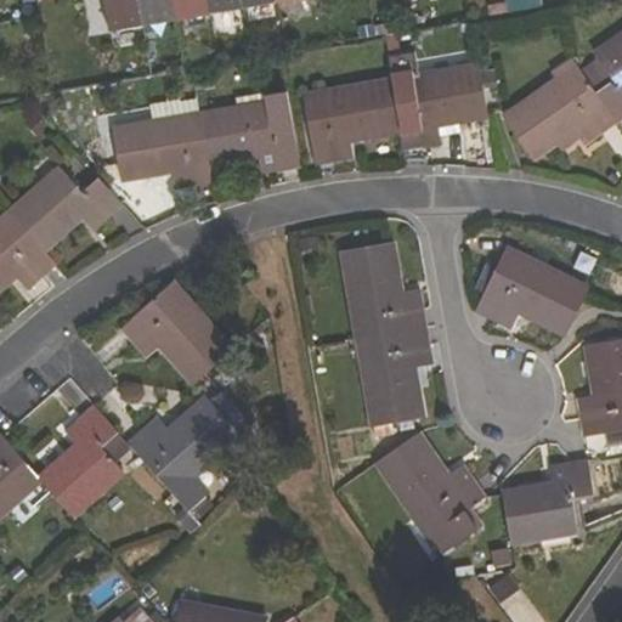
[(105,0),(111,30),(143,24),(139,0),(105,0)]
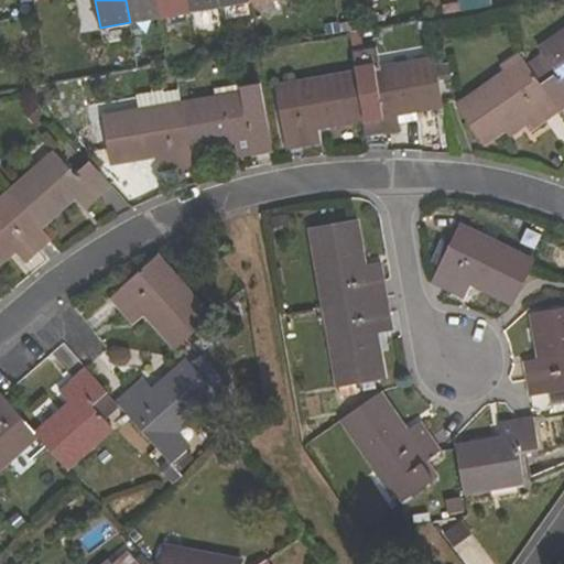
[(126,0),(130,22),(161,17),(158,0),(126,0)]
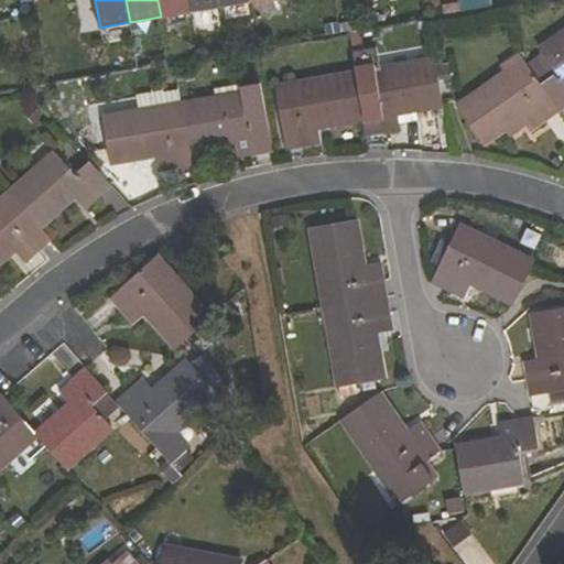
[(158,0),(161,17),(192,11),(188,0),(158,0)]
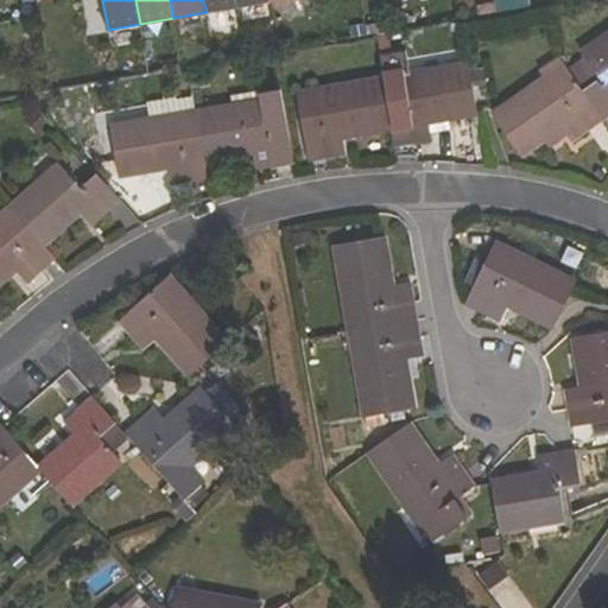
[(203,0),(207,12),(240,6),(239,0),(203,0)]
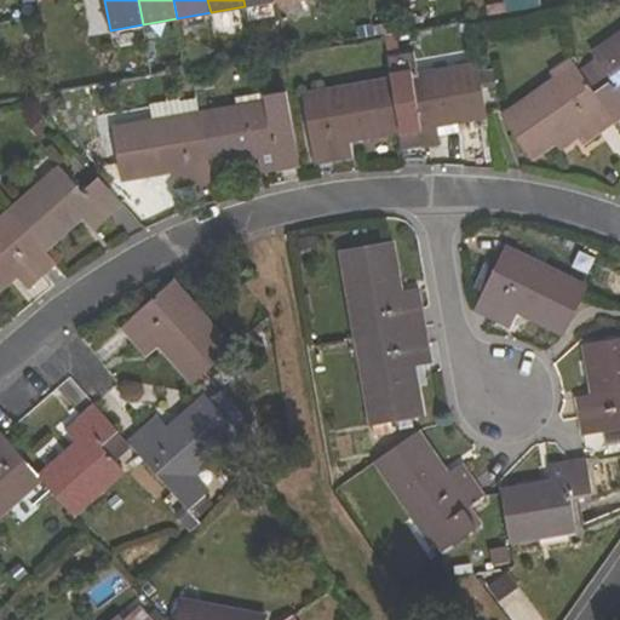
[(510,0),(512,13),(537,9),(534,0),(510,0)]
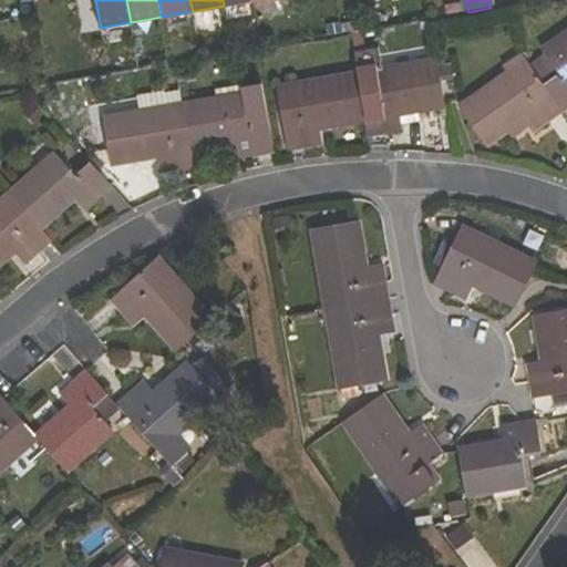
[(532,69),(564,114),(566,111),(566,33),(543,50),(548,58),(532,69)]
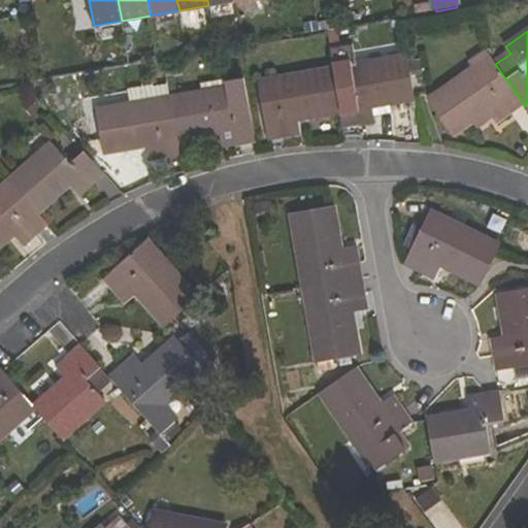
[(356,93),(337,96),(340,110),(343,128),(375,123),(372,105),(416,98),(408,58),(351,67),(356,93)]
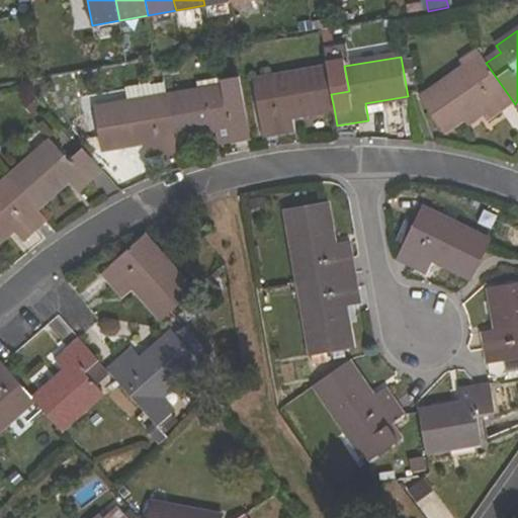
[(486,63),(471,73),(466,67),(421,98),(444,133),(479,108),(489,122),(515,104),(486,63)]
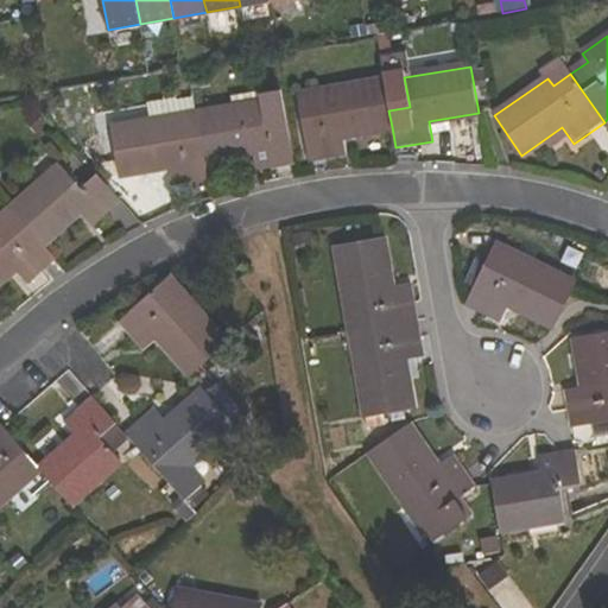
[(392,127),(388,111),(384,82),(318,93),(321,102),(299,105),(310,162),(347,154),(344,135),(392,127)]
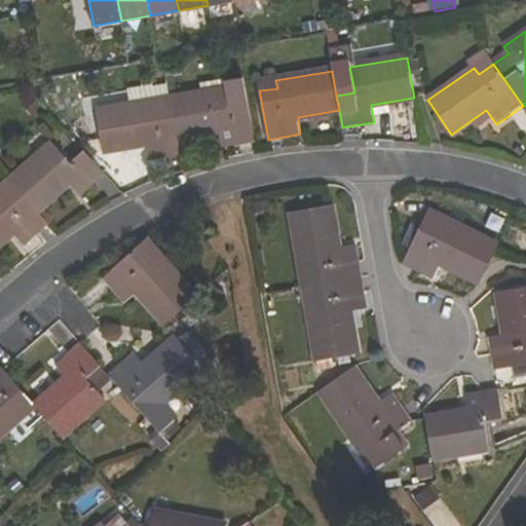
[(171,99),(173,105),(178,138),(219,130),(223,148),(256,142),(245,77),(226,80),(227,88),(171,99)]
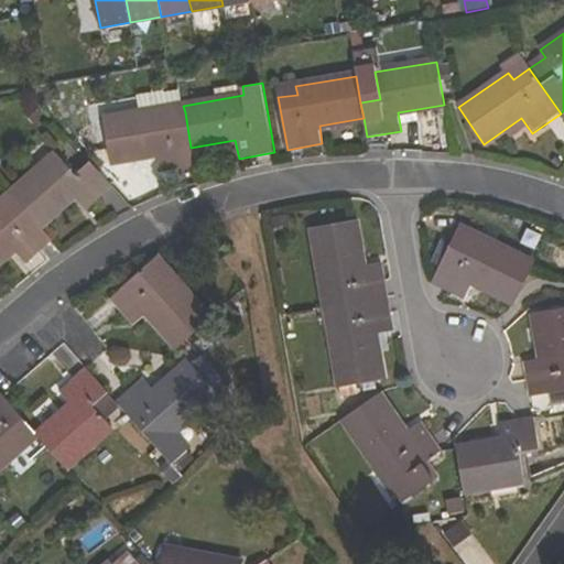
[(159,172),(194,165),(191,148),(185,112),(164,116),(163,109),(102,119),(110,162),(155,154),(159,172)]
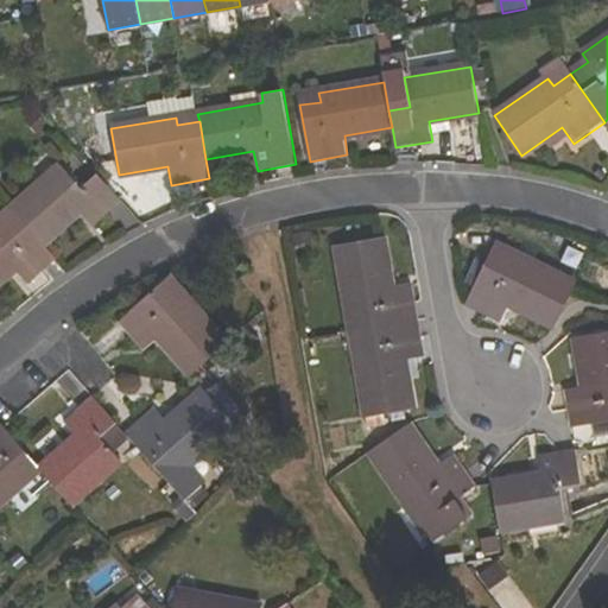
[(62,165),(12,209),(44,245),(80,213),(93,227),(122,201),(97,173),(81,188),(62,165)]
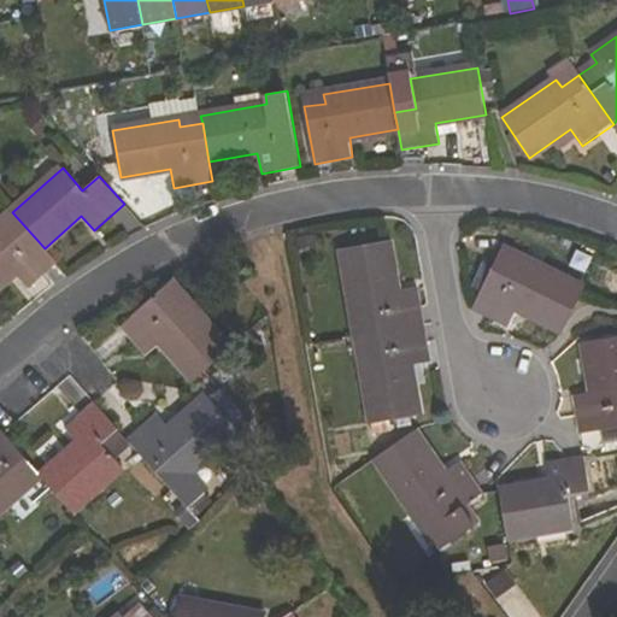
[(29,288),(57,263),(45,248),(12,212),(0,222),(0,287),(16,274),(29,288)]
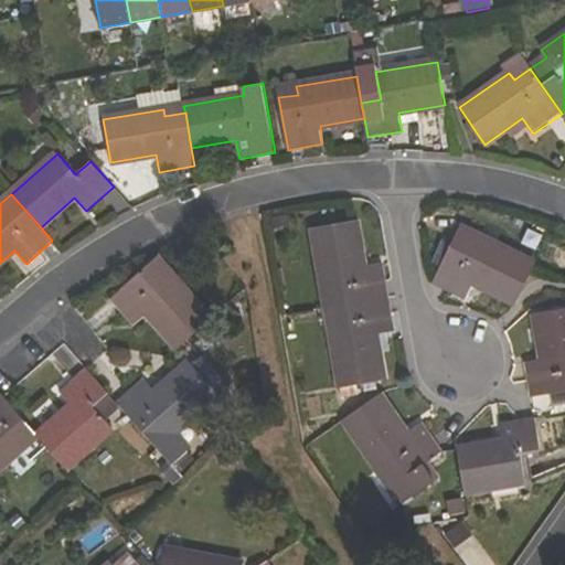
[(330,289),(333,307),(387,297),(382,263),(364,266),(355,221),(312,228),(322,289),(330,289)]
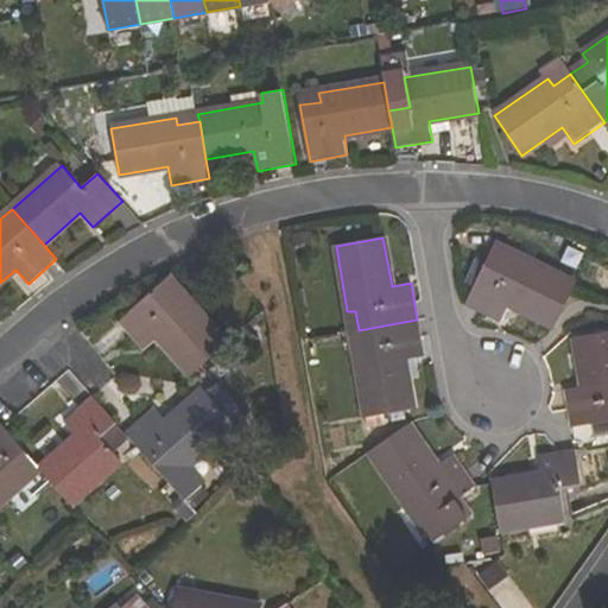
[(501,322),(510,303),(553,325),(570,295),(576,284),(515,253),(501,280),(483,271),(467,304),(501,322)]
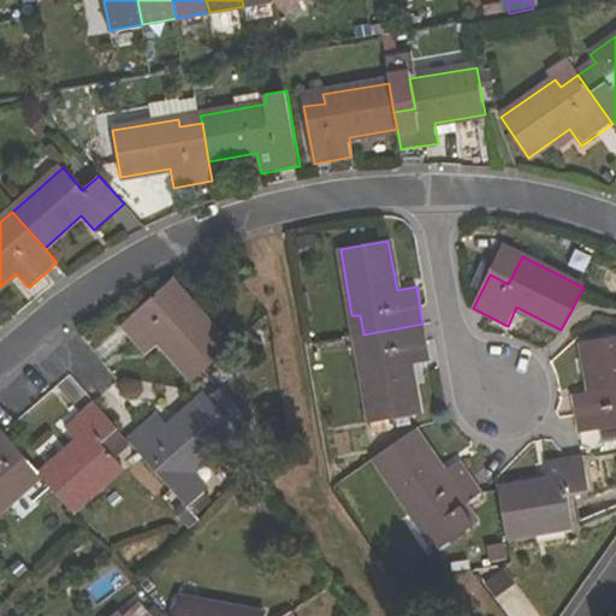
[(161,342),(194,379),(231,348),(185,296),(179,301),(166,286),(120,327),(146,355),(161,342)]
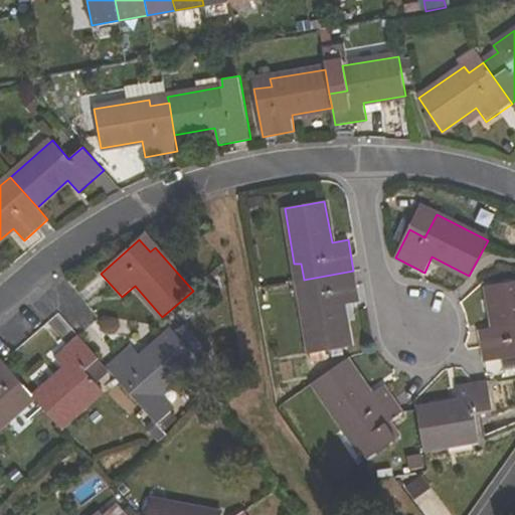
[(301,299),(311,352),(350,346),(343,306),(359,303),(353,271),(304,280),(307,298),(301,299)]
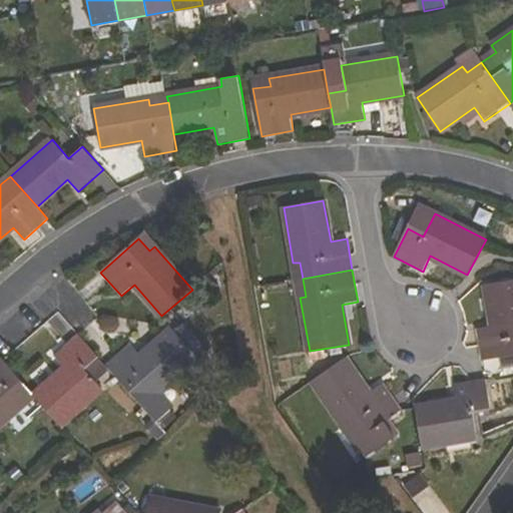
[(479,346),(482,361),(512,355),(512,280),(485,286),(492,325),(476,328),(479,346)]
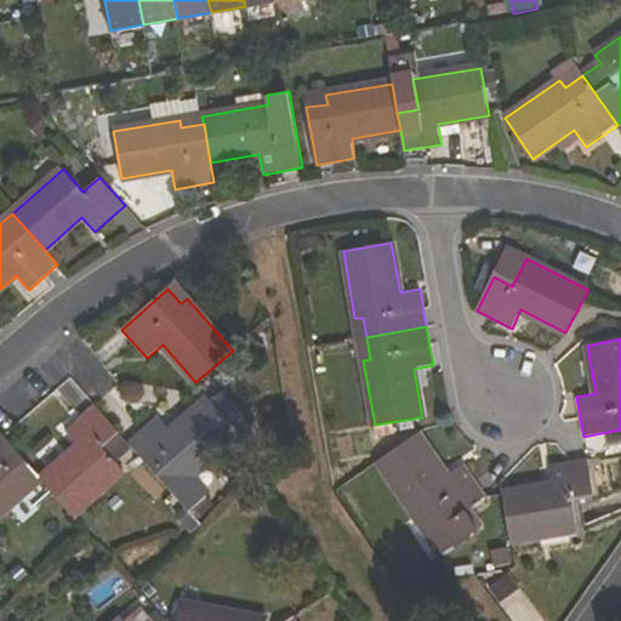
[(170,429),(158,416),(127,443),(188,511),(211,491),(195,473),(239,433),(208,397),(170,429)]
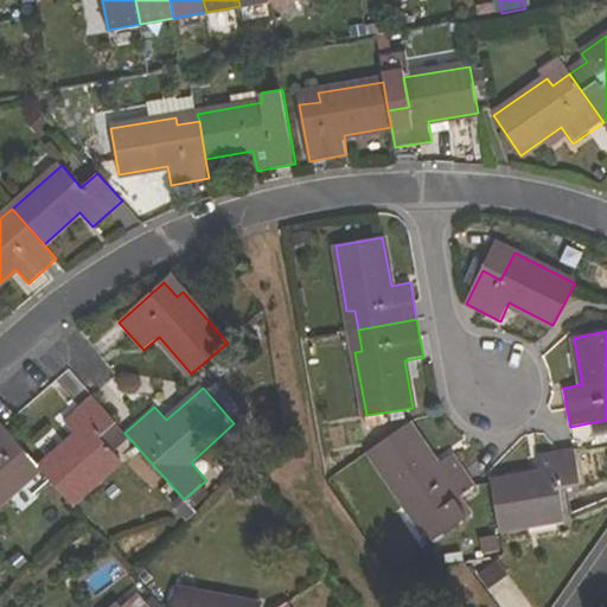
[(76,435),(39,468),(70,504),(120,460),(97,434),(114,421),(91,396),(63,421),(76,435)]
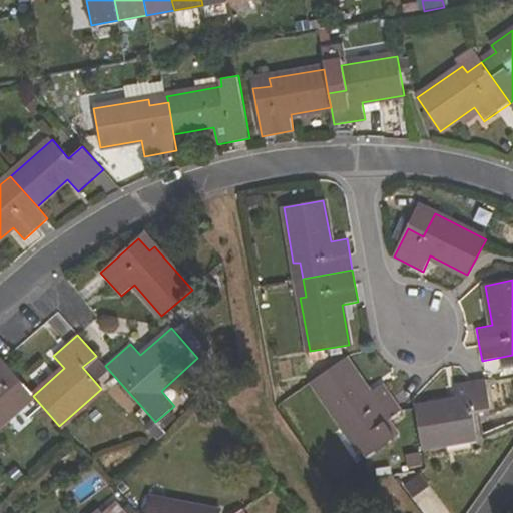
[(0,425),(19,408),(15,403),(29,392),(2,361),(0,358),(0,425)]
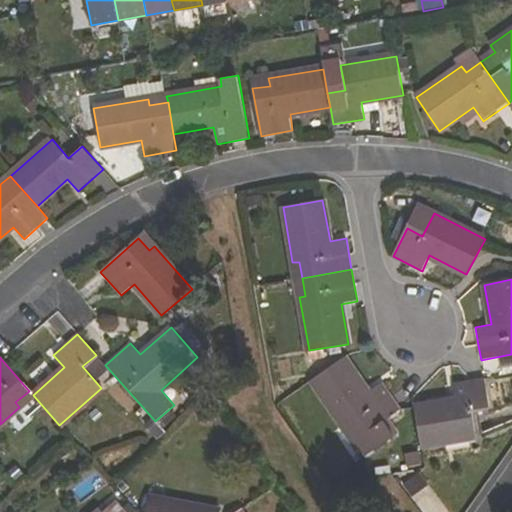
[(367,392),(344,357),(311,379),(363,457),(394,436),(383,419),(399,408),(381,382),(367,392)]
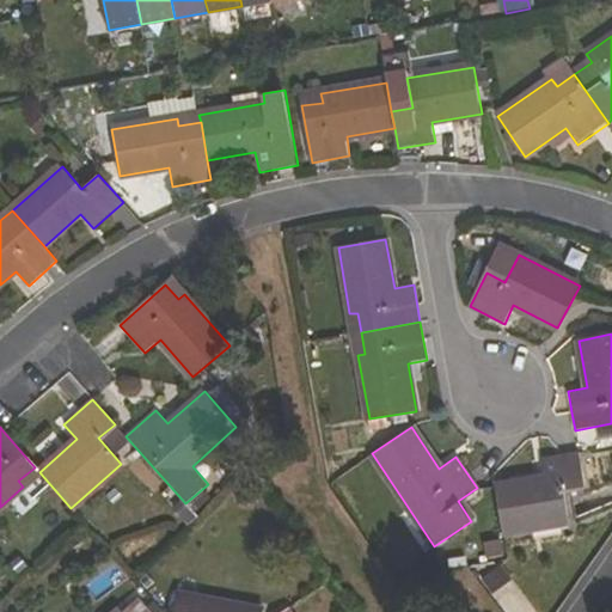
[(563,454),(542,458),(545,477),(495,485),(503,532),(569,520),(564,490),(585,487),(579,452),(563,454)]
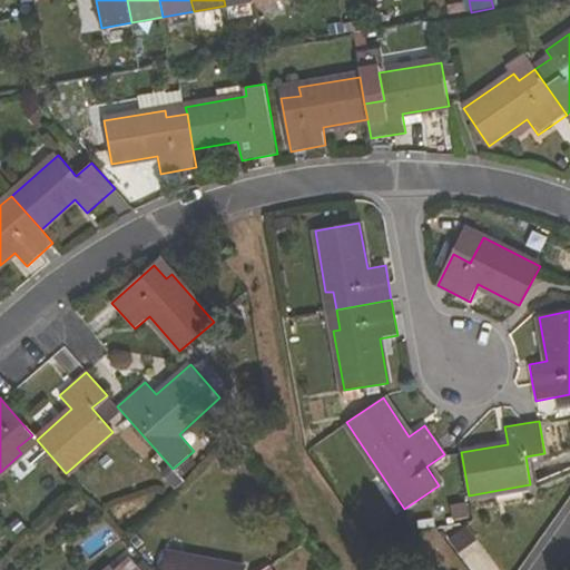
[(244,569),(245,568),(183,557),(182,563),(163,560),(160,569),(244,569)]
